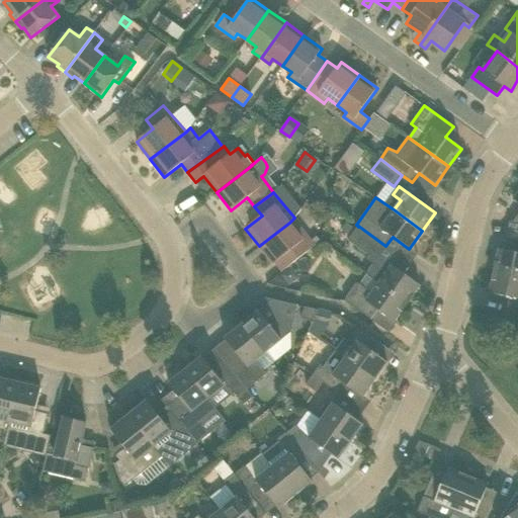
[(517,223),(509,222),(506,238),(517,240),(517,223)]
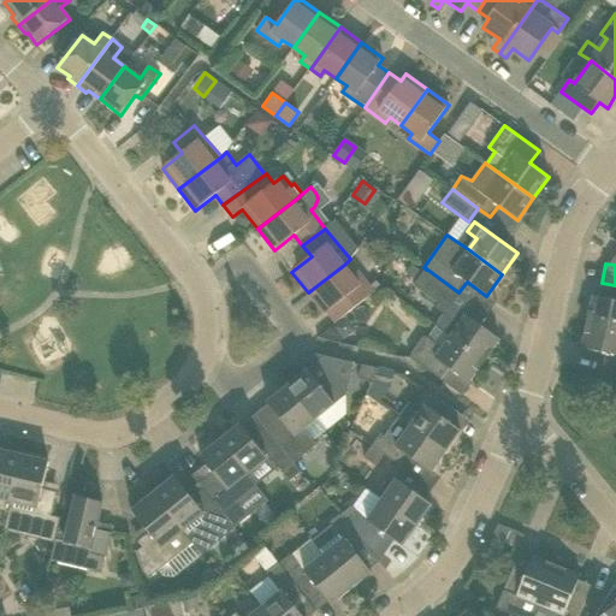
[(344,265),(308,292),(325,314),(331,309),(339,320),(374,291),(357,271),(353,276),(344,265)]
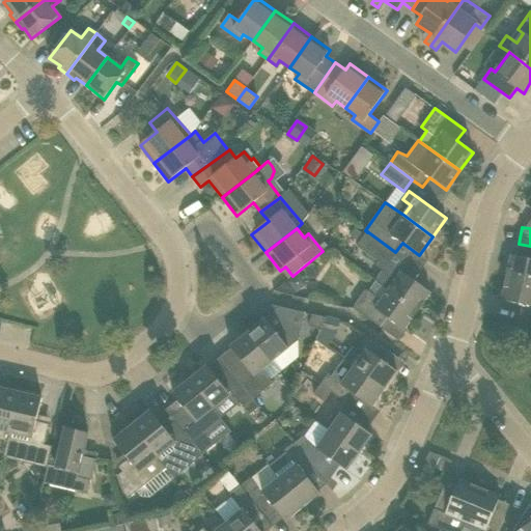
[(355,228),(350,234),(357,240),(362,232),(355,228)]
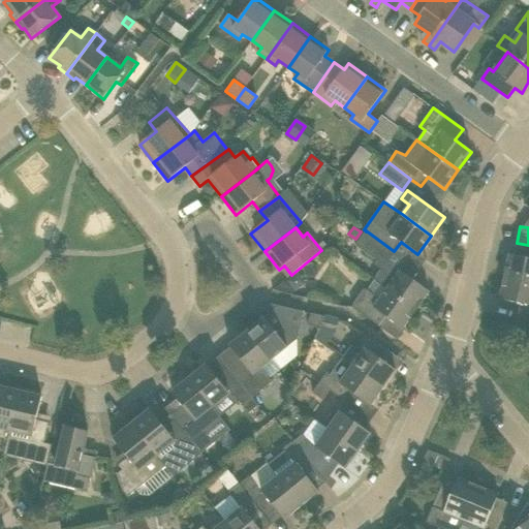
[(374,280),(386,288),(416,310),(429,291),(386,260),(394,251),(366,230),(366,231),(355,245),(377,260),(374,265),(381,270),(374,280)]
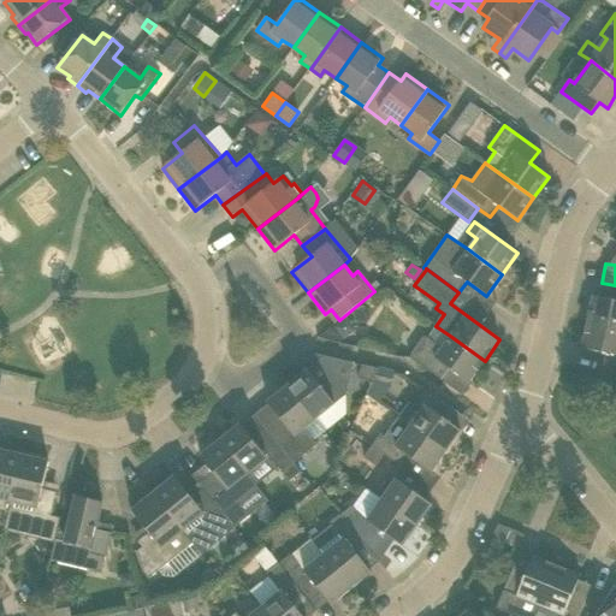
[(593,296),(587,323),(615,327),(615,300),(615,301),(593,296)]
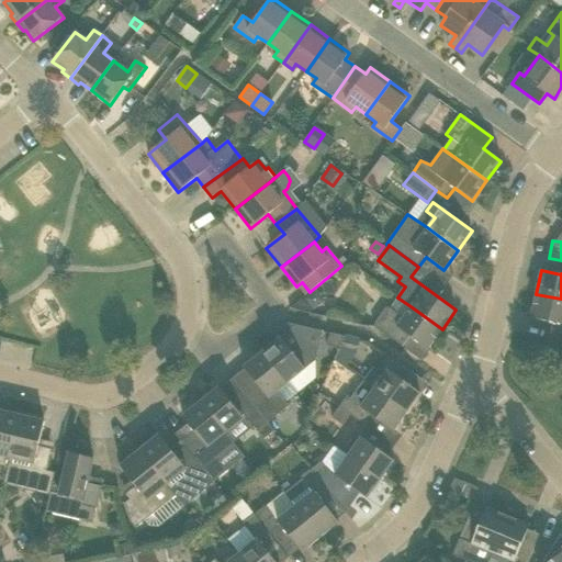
[(561,341),(561,299),(536,294),(531,318),(552,323),(549,339),(561,341)]
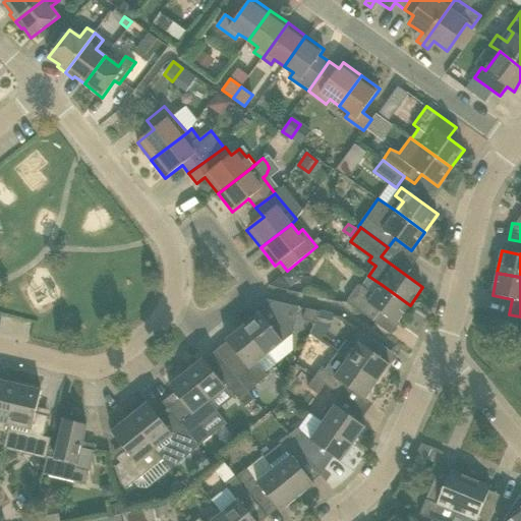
[(359,284),(358,286),(347,302),(373,322),(380,311),(396,324),(410,305),(381,284),(373,294),(359,284)]
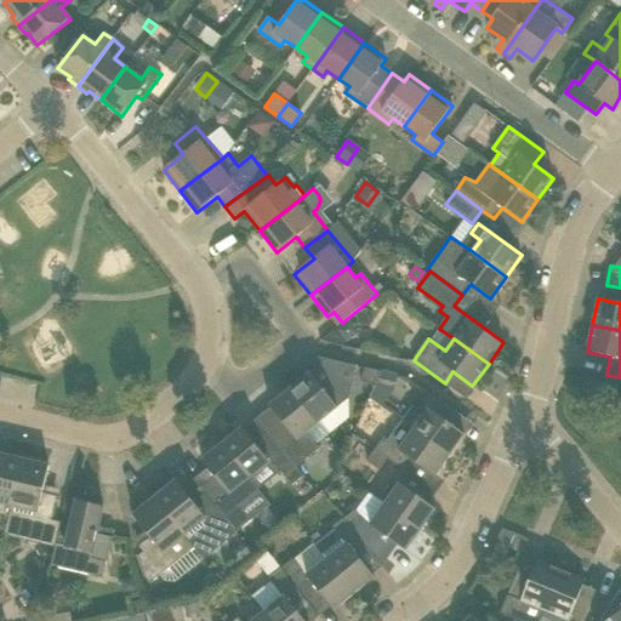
[(317,423),(317,425),(348,399),(355,366),(326,359),(320,365),(331,377),(319,387),(309,374),(290,389),(317,423)]
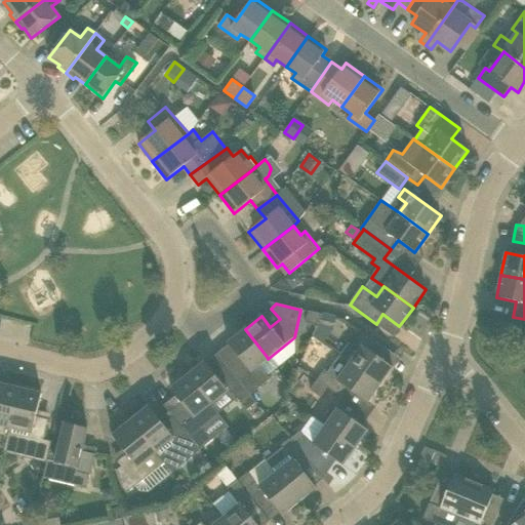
[(318,326),(320,314),(309,311),(306,323),(318,326)]
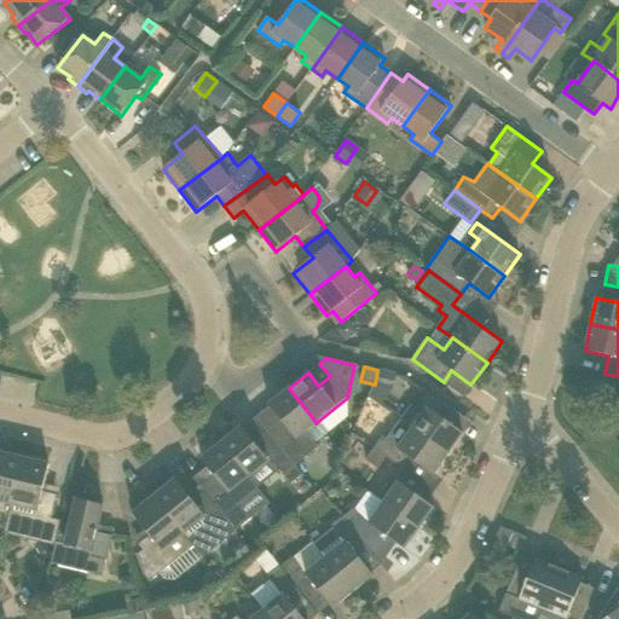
[(393,389),(397,374),(377,370),(375,385),(393,389)]
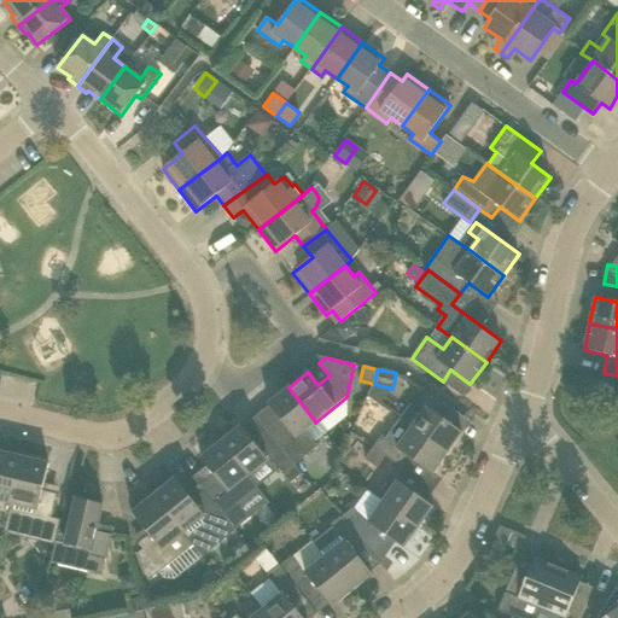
[(289,388),(269,403),(278,415),(264,426),(296,465),(319,445),(305,430),(315,421),(289,388)]
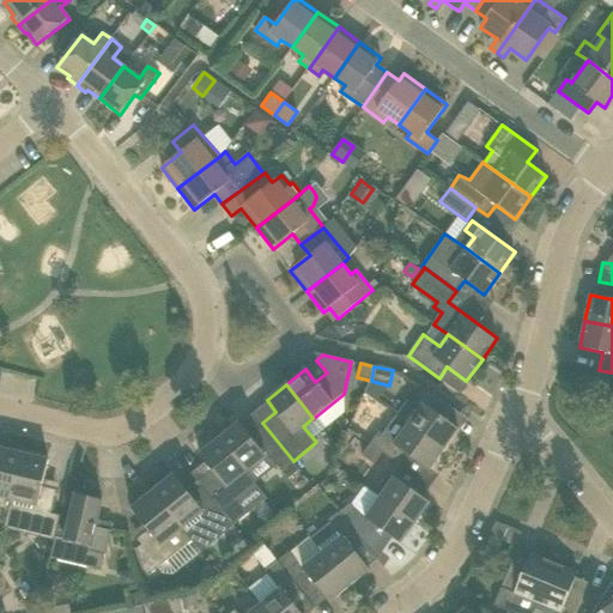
[(424,388),(401,418),(444,449),(459,429),(430,408),(437,398),(424,388)]
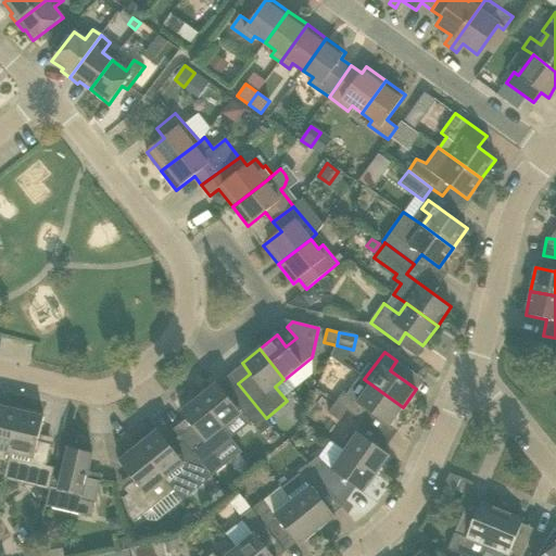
[(343,391),(336,402),(346,409),(362,421),(369,412),(389,426),(403,407),(364,379),(359,376),(346,394),(343,391)]
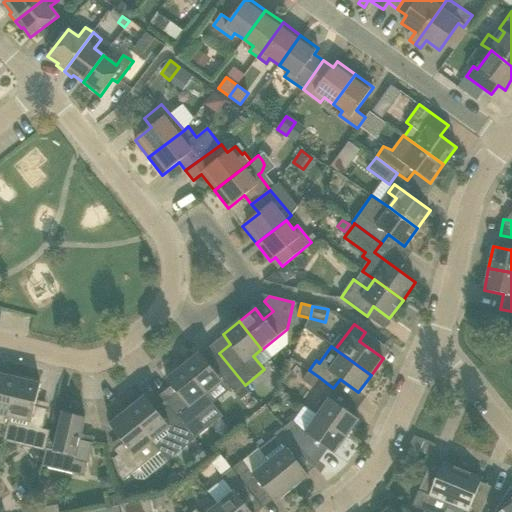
[(183,366),(205,394),(222,381),(199,353),(183,366)]
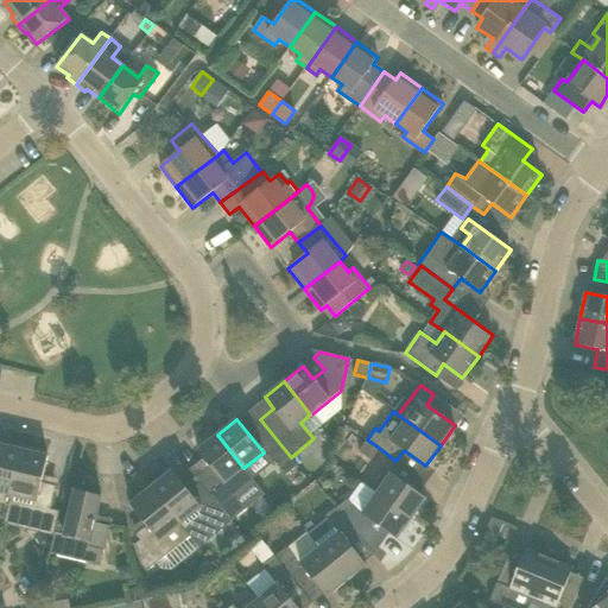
[(253,479),(244,468),(217,435),(197,450),(214,472),(201,482),(220,506),(253,479)]
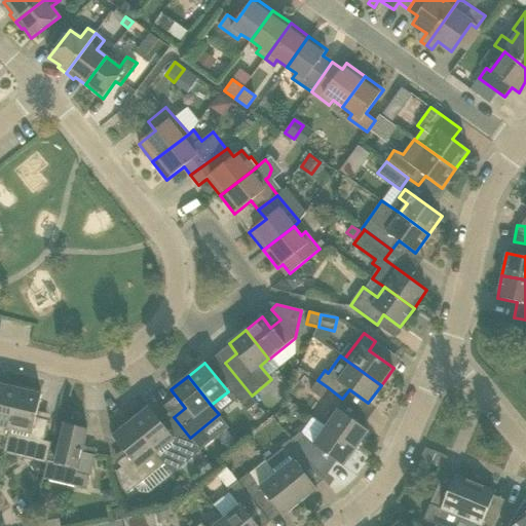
[(328,387),(317,380),(310,390),(321,398),(328,387)]
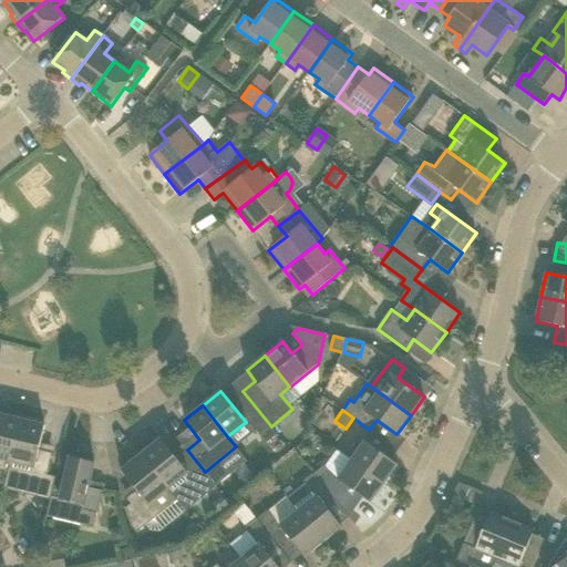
[(0,468),(8,471),(8,472),(20,420),(0,414),(0,468)]
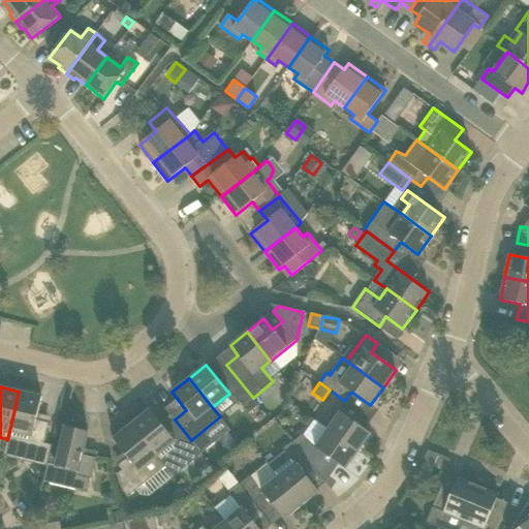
[(252,398),(245,387),(235,396),(248,412),(258,405),(252,398)]
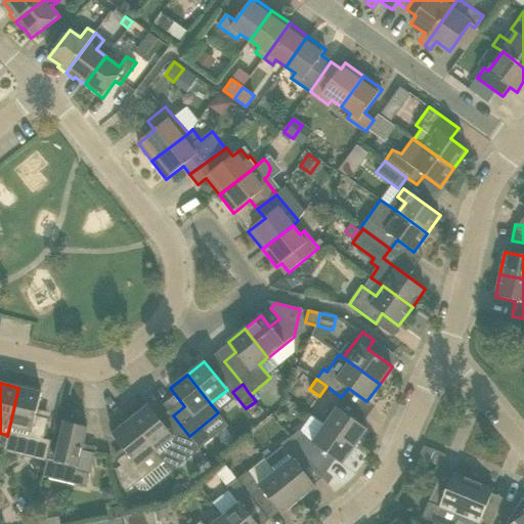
[(41,393),(18,388),(7,436),(42,444),(48,419),(36,416),(41,393)]
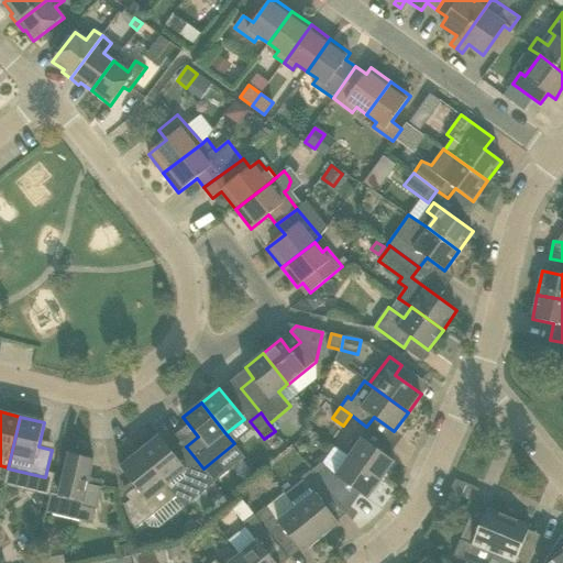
[(140,451),(167,485),(177,477),(184,484),(203,468),(186,446),(175,455),(159,435),(140,451)]
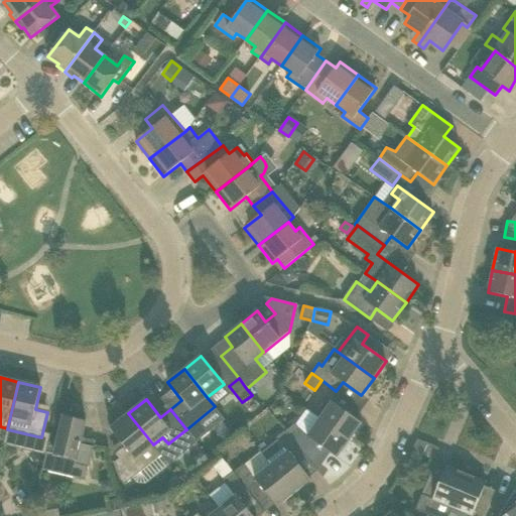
[(319,418),(350,439),(362,422),(333,401),(319,418)]
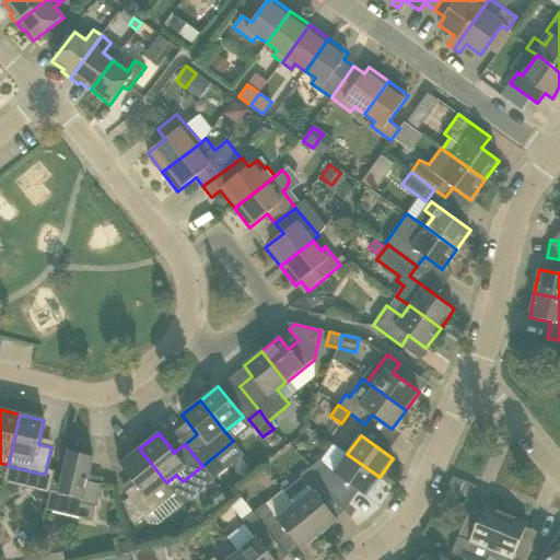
[(125,492),(130,499),(127,502),(132,522),(137,528),(177,496),(166,482),(139,448),(120,464),(136,483),(125,492)]
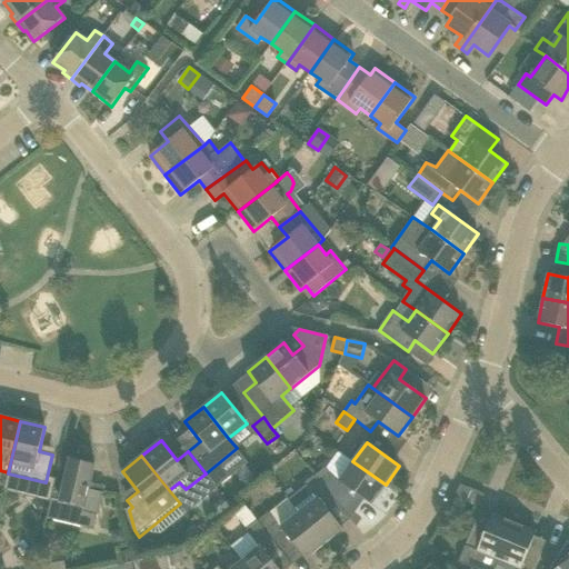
[(60,500),(51,498),(49,498),(45,517),(93,529),(102,492),(89,489),(96,465),(70,459),(60,500)]
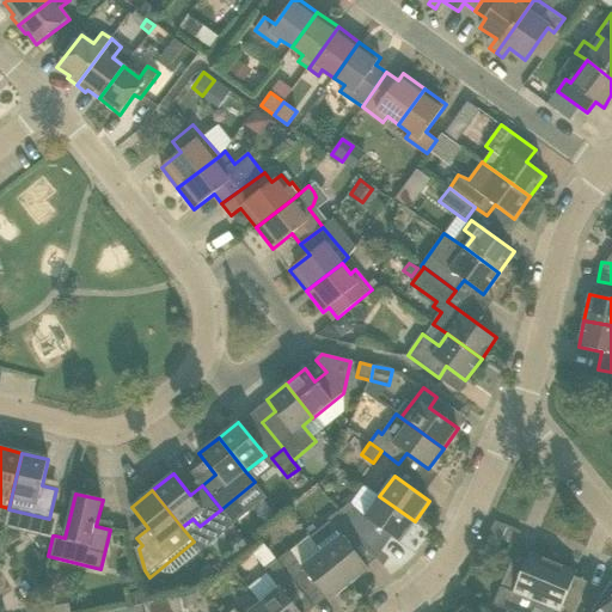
[(350,501),(340,510),(360,537),(372,552),(386,533),(399,543),(415,521),(379,496),(365,516),(361,514),(350,501)]
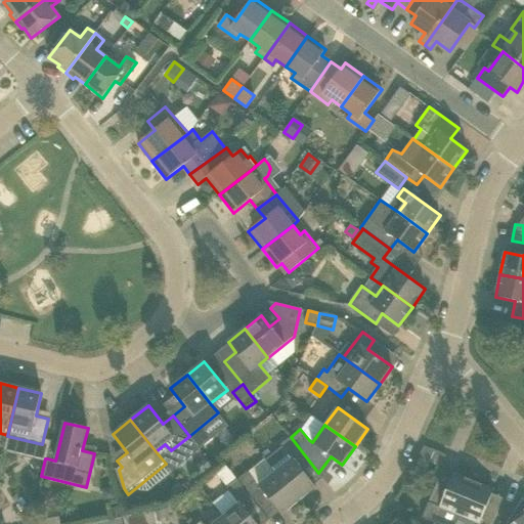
[(266,459),(276,473),(299,500),(315,487),(299,466),(308,460),(291,437),(280,445),(281,446),(266,459)]
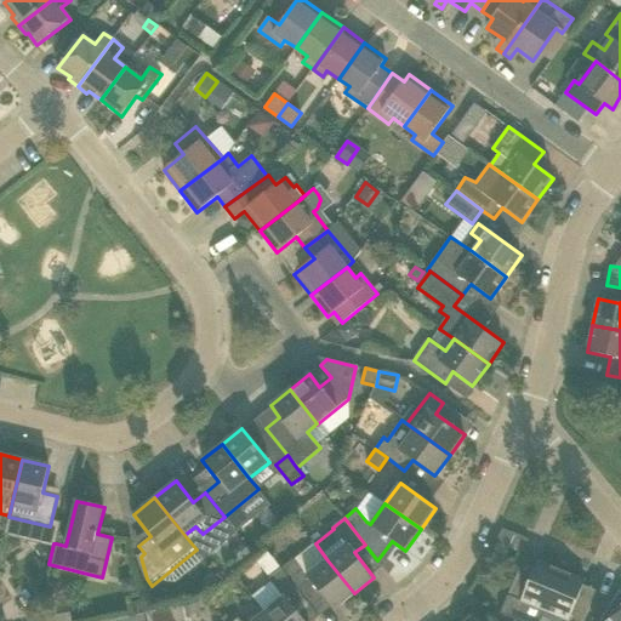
[(334,609),(354,593),(328,560),(308,576),(294,559),(281,569),(305,597),(317,587),(334,609)]
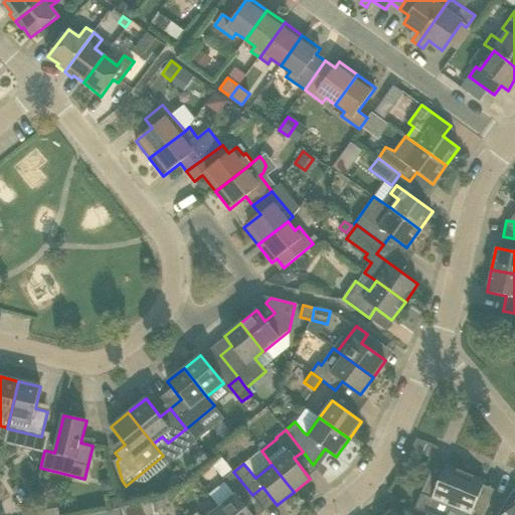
[(430,474),(414,509),(431,514),(433,510),(446,514),(448,514),(466,473),(446,465),(441,478),(430,474)]
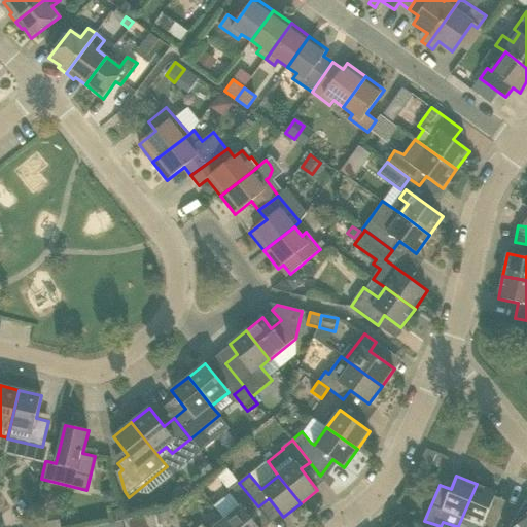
[(240,506),(224,519),(231,526),(258,526),(255,523),(265,515),(258,506),(239,483),(229,491),(240,506)]
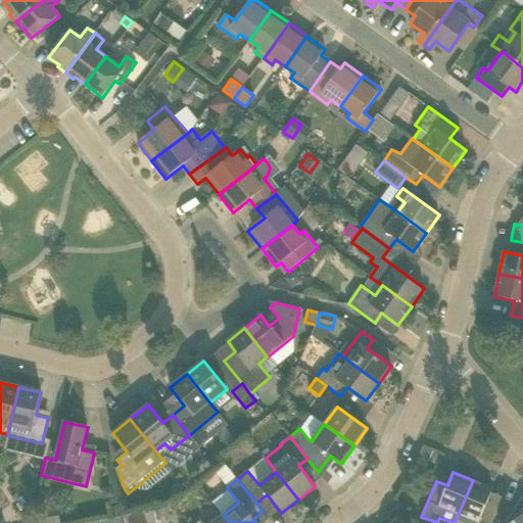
[(492,488),(473,480),(455,522),(490,522),(497,507),(492,505),(495,497),(490,494),(492,488)]
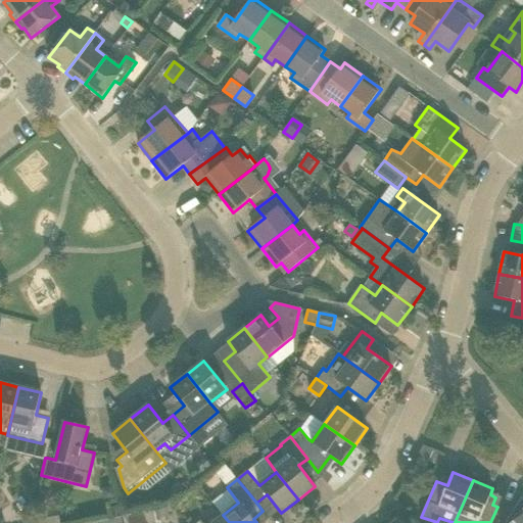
[(522,522),(522,497),(521,497),(506,521),(509,522),(522,522)]
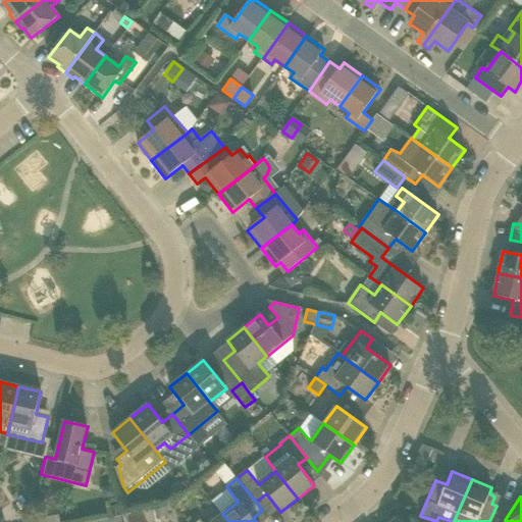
[(0,521),(18,521),(16,512),(0,515),(0,521)]
